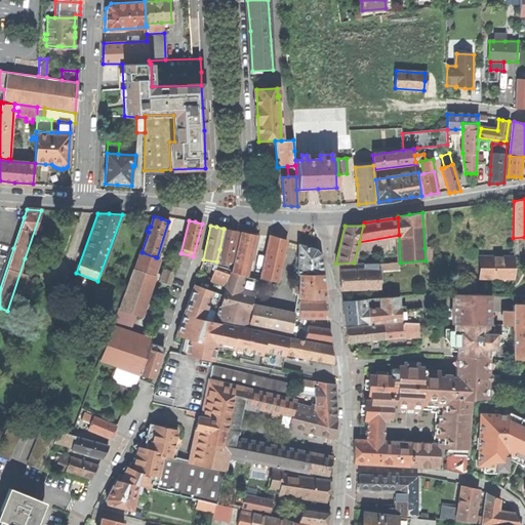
[(231,230),(224,229),(219,249),(221,249),(219,259),(230,263),(236,231),(231,230)]
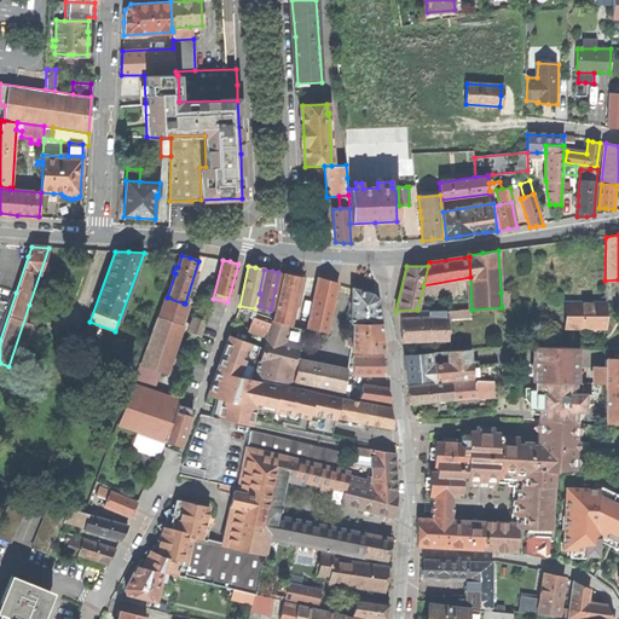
[(284,272),(284,275),(300,278),(296,295),(300,296),(304,277),(295,275),(284,272)]
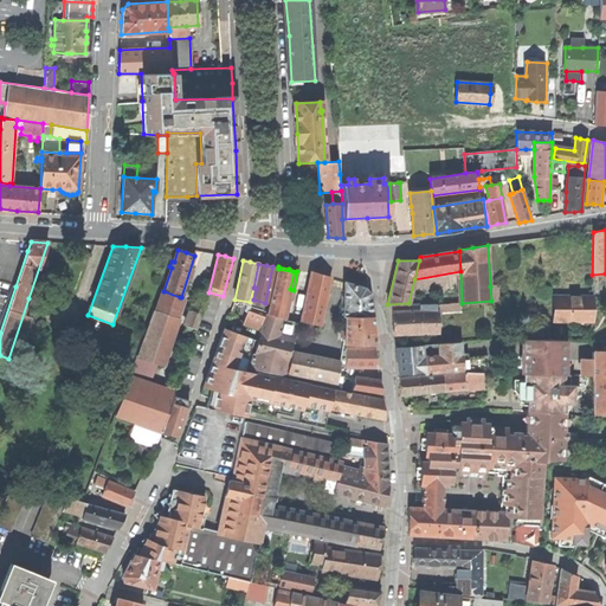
[(294,272),(278,269),(268,314),(278,316),(283,317),(284,317),(290,289),(294,272)]
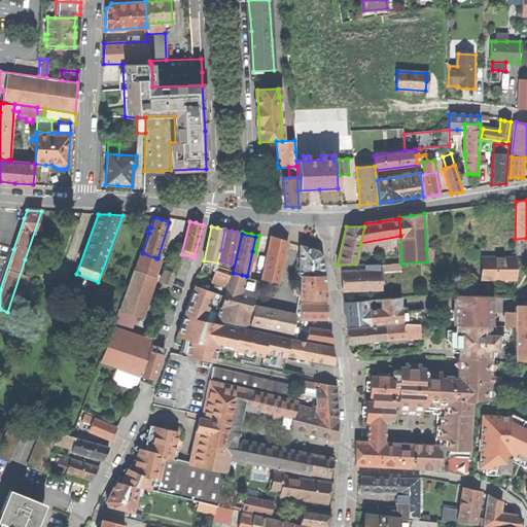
[(267,258),(261,280),(278,283),(287,242),(271,238),(267,254),(266,254),(265,257),(267,258)]
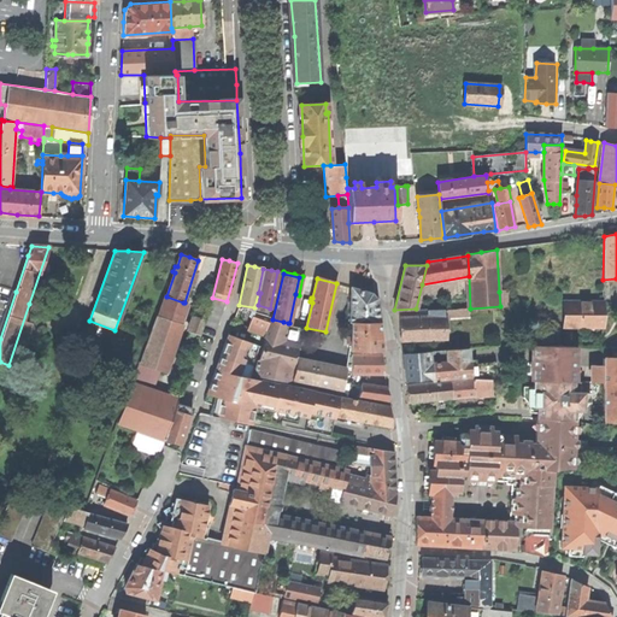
[(351,288),(350,322),(352,322),(378,322),(375,300),(370,294),(359,291),(351,288)]
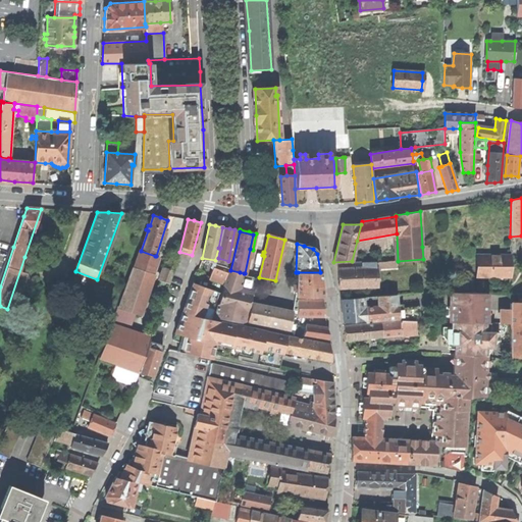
[(140,251),(134,267),(149,272),(155,256),(141,251),(140,251)]
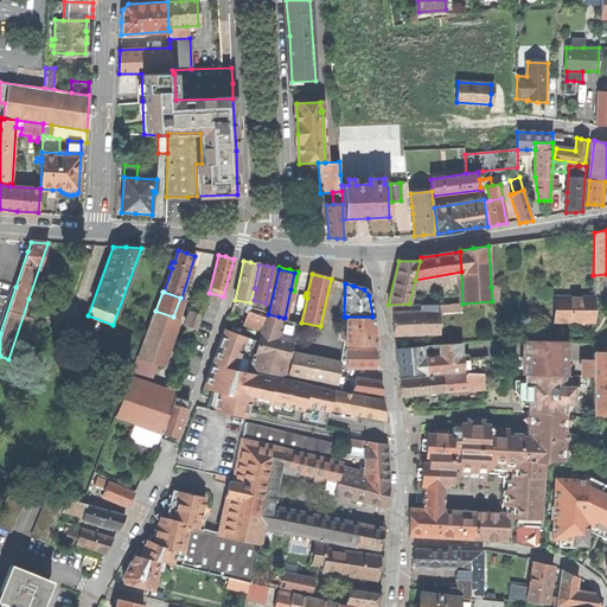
[(560,298),(560,321),(593,321),(593,298),(560,298)]
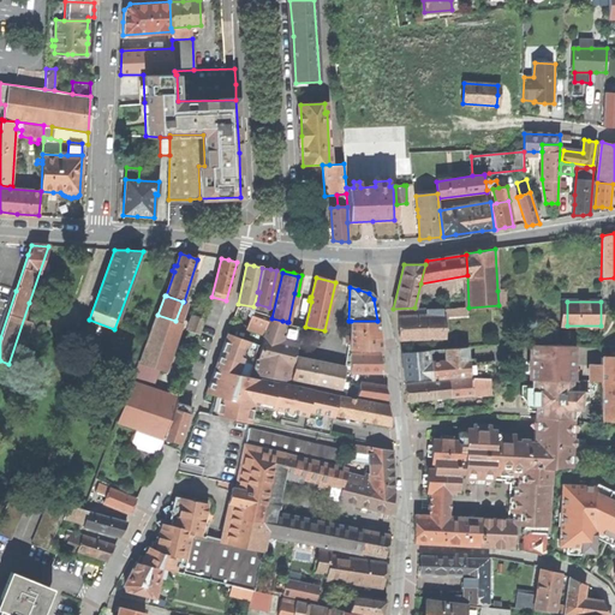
[(442,312),(442,309),(399,311),(399,327),(400,340),(437,339),(436,314),(442,312)]
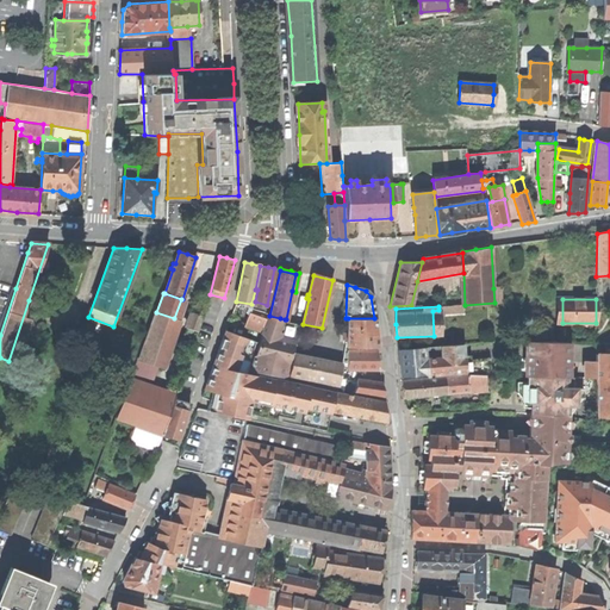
[(250,309),(248,315),(265,321),(266,315),(267,313),(250,309)]
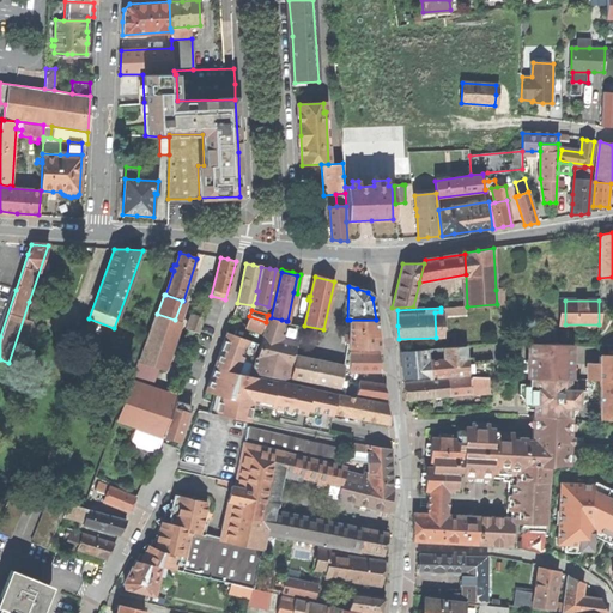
[(138,359),(159,366),(175,320),(157,314),(155,314),(138,359)]
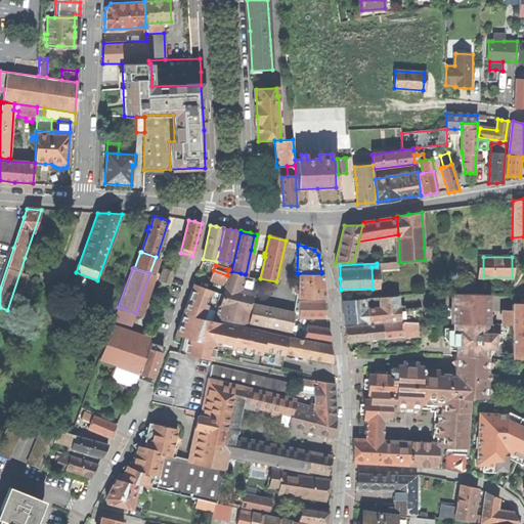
[(171,278),(173,271),(169,270),(164,268),(162,275),(171,278)]
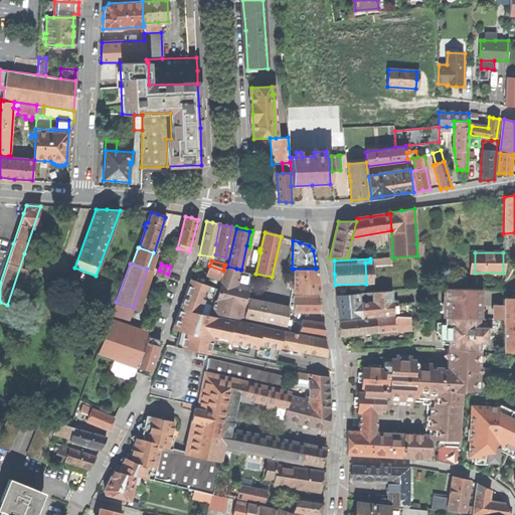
[(223,271),(209,266),(206,276),(220,280),(223,271)]
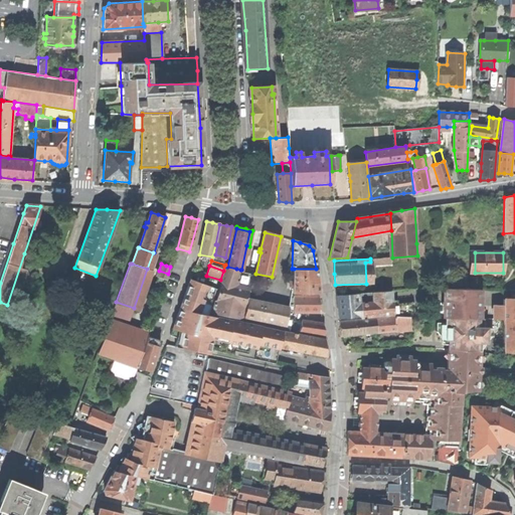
[(231,284),(236,269),(227,267),(224,266),(223,271),(220,280),(220,282),(231,284)]
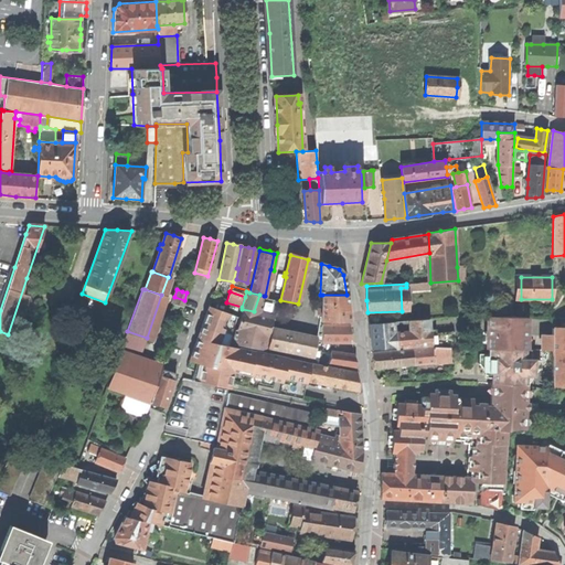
[(266,315),(270,316),(272,310),(276,311),(278,299),(265,296),(264,296),(259,295),(254,311),(257,312),(266,315)]
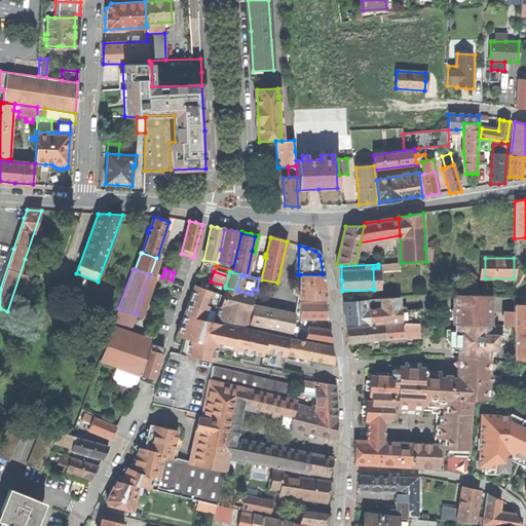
[(299,292),(299,299),(326,299),(323,274),(300,274),(299,286),(299,292)]
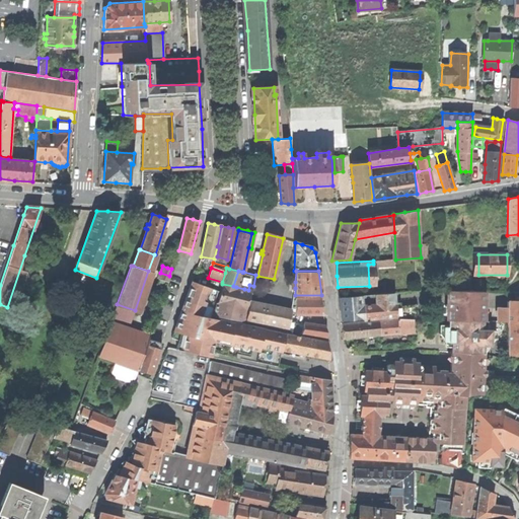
[(167,282),(169,276),(160,273),(158,279),(167,282)]
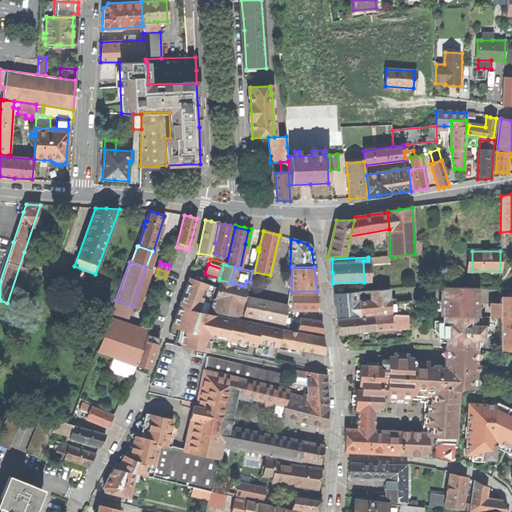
[(165,278),(156,275),(155,274),(144,306),(151,308),(153,301),(157,302),(165,278)]
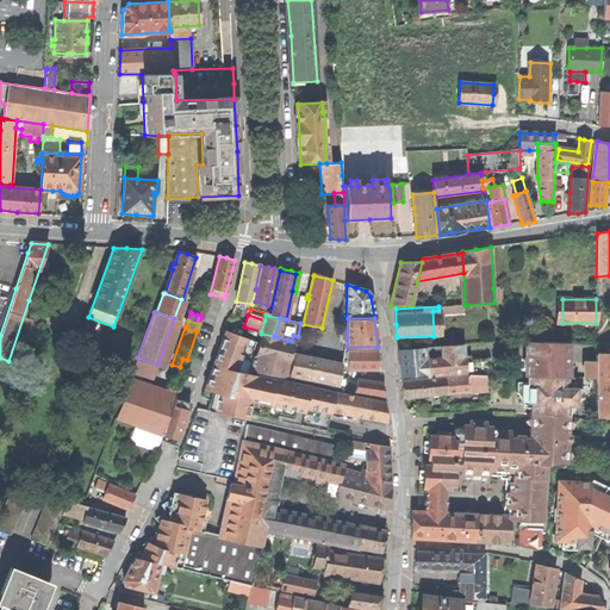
[(306,408),(331,414),(332,411),(336,392),(248,374),(237,372),(247,338),(226,331),(211,373),(203,397),(211,400),(207,411),(246,419),(249,421),(250,410),(253,402),(305,412),(306,408)]
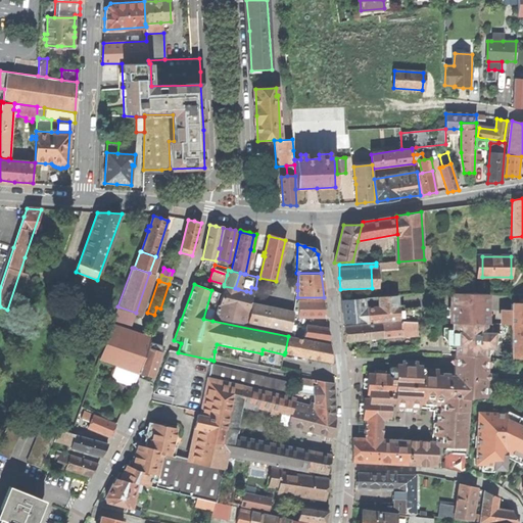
[(238,289),(235,288),(224,286),(219,305),(233,310),(238,289)]
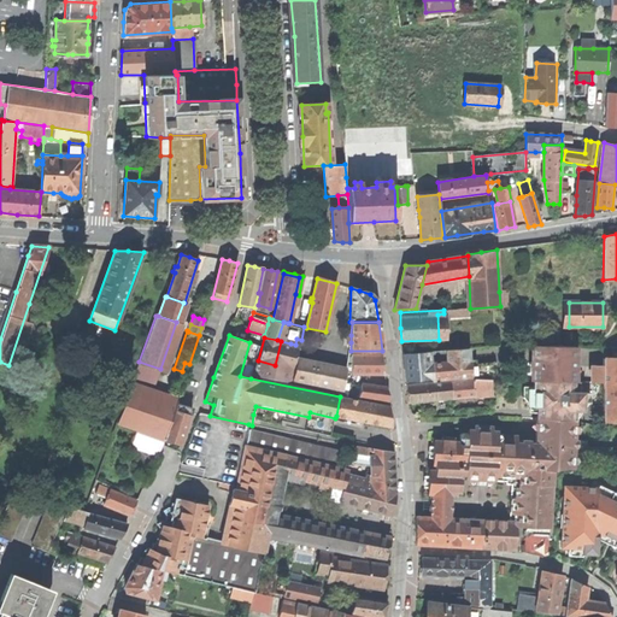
[(291,344),(281,341),(275,365),(272,378),(291,382),(295,358),(288,356),(291,344)]
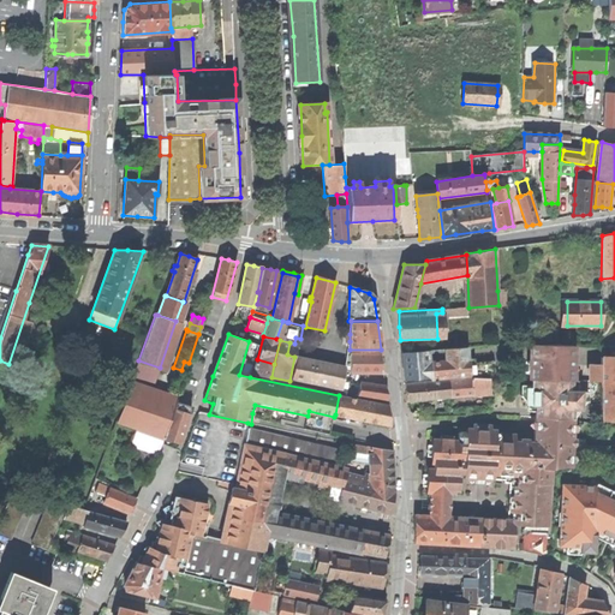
[(258,345),(249,341),(239,375),(250,377),(258,345)]
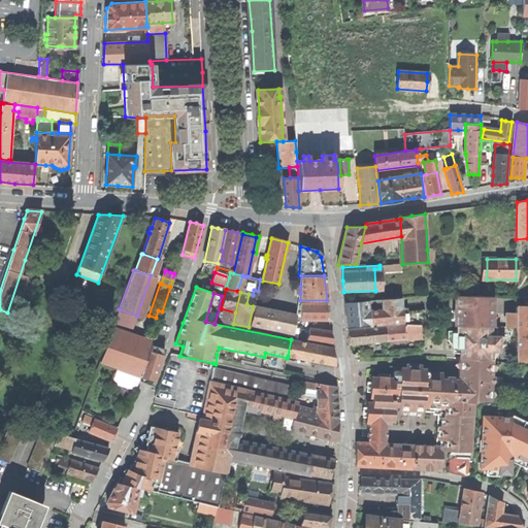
[(253,295),(249,294),(246,304),(253,306),(255,296),(253,295)]
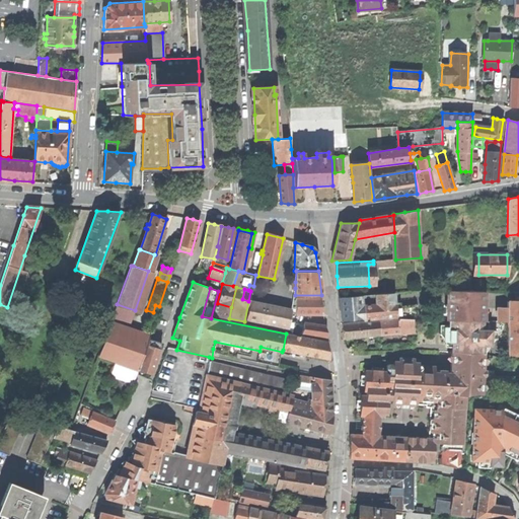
[(449,320),(483,321),(484,292),(448,290),(447,320),(449,320)]
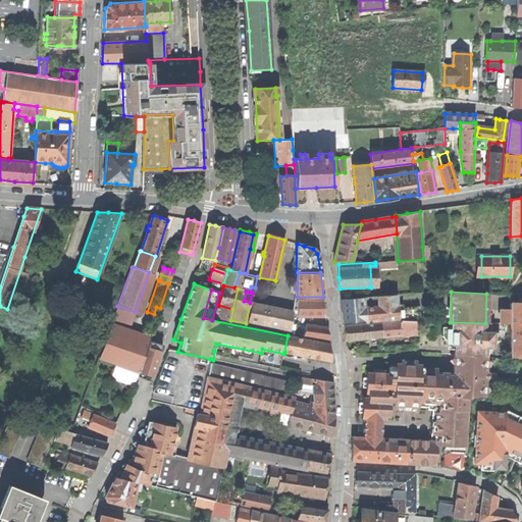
[(342,300),(343,310),(397,305),(396,295),(342,300)]
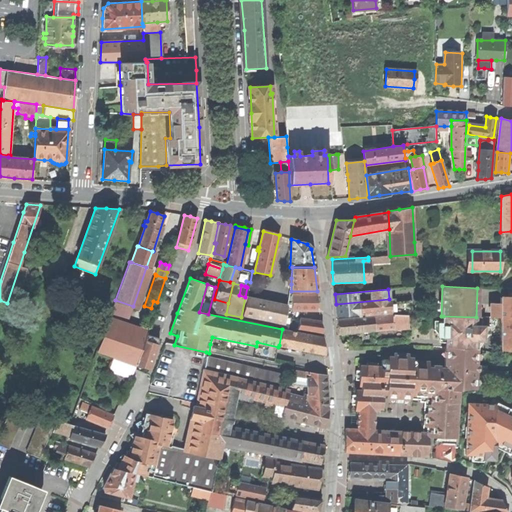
[(291,300),(291,310),(316,310),(316,303),(316,294),(291,294),(291,300)]
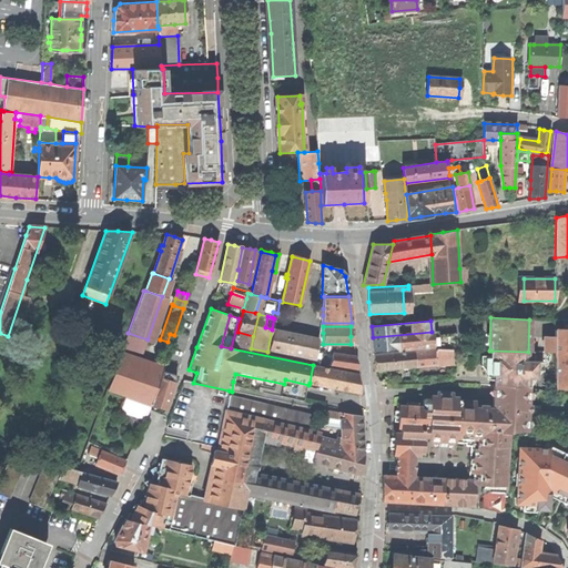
[(269,348),(292,353),(296,335),(284,333),(273,330),(269,348)]
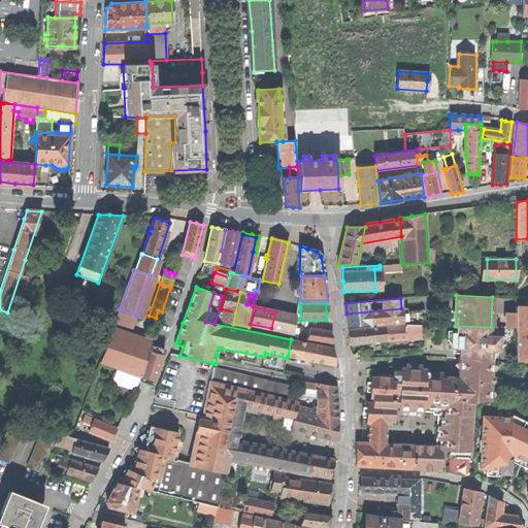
[(516,360),(527,360),(527,306),(517,307),(517,312),(516,327),(516,360)]
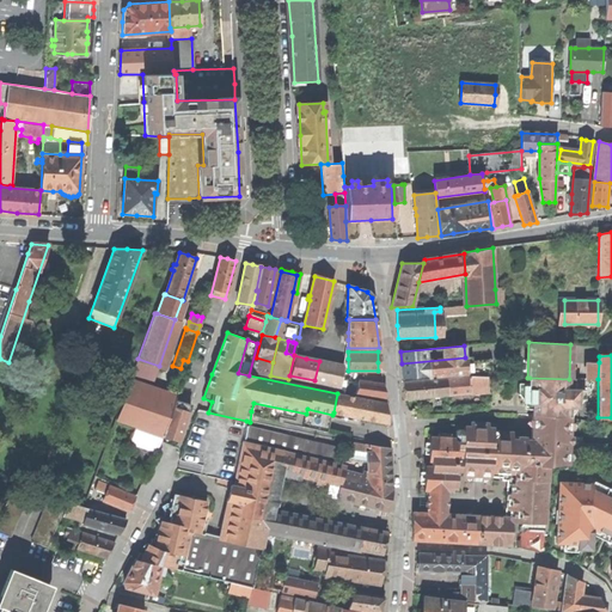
[(491,360),(472,361),(471,356),(465,357),(466,373),(466,375),(467,375),(487,377),(493,377),(491,360)]
